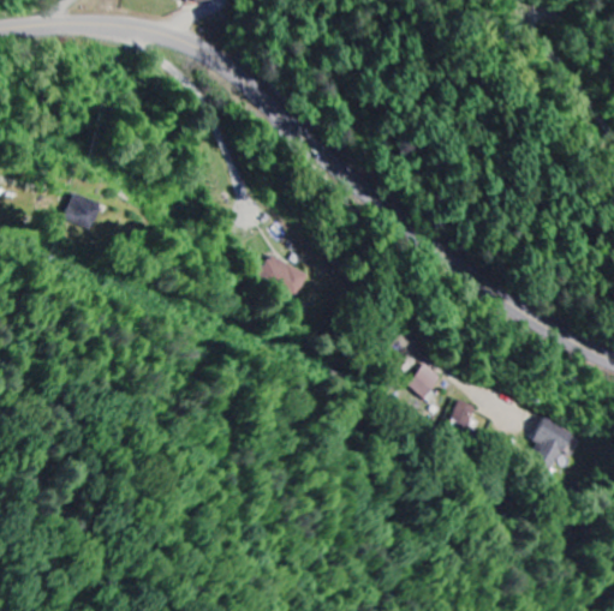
[(63,220),(90,231),(100,202),(72,192),(63,220)]
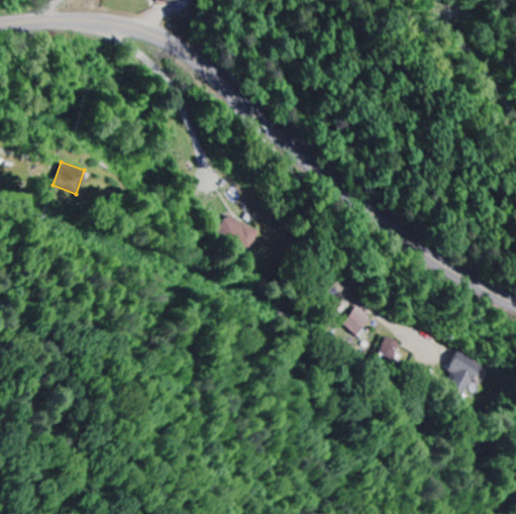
[(215,231),(249,248),(259,229),(224,212),(215,231)]
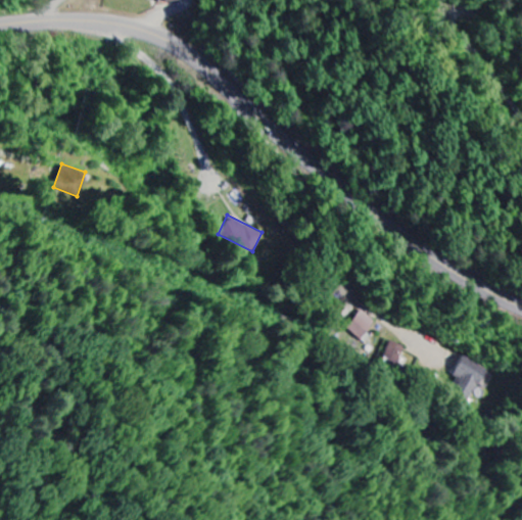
[(363,339),(376,319),(361,309),(347,328),(363,339)]
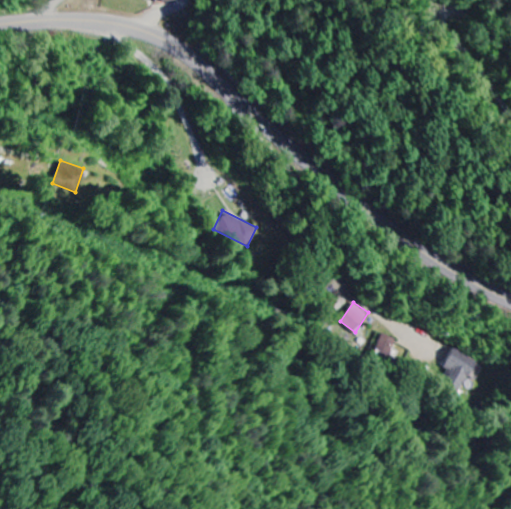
[(372,350),(386,357),(396,338),(381,331),(372,350)]
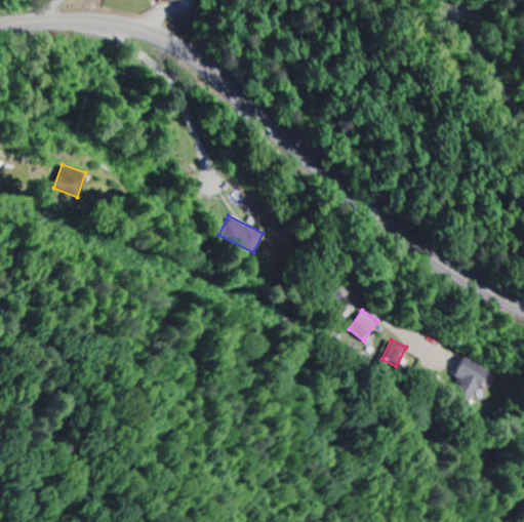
[(448,392),(469,402),(477,384),(488,390),(496,372),(464,357),(448,392)]
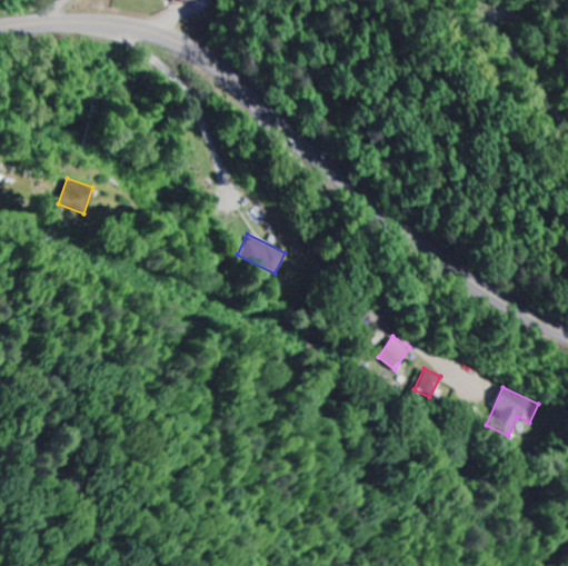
All buildings are outlined.
